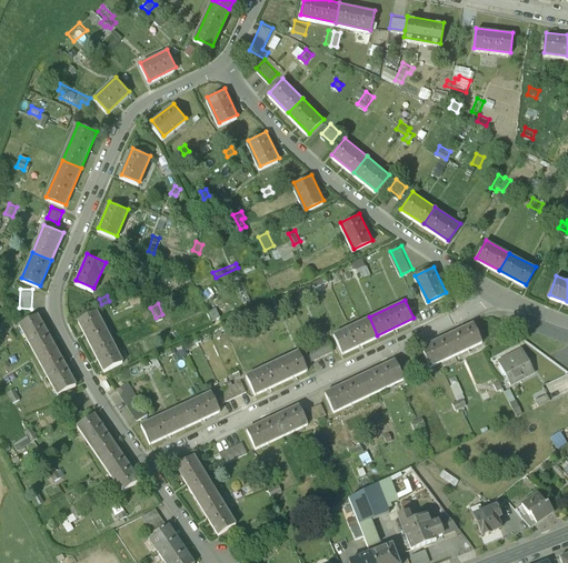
[(207,310),(212,321),(221,317),(216,305),(207,310)]
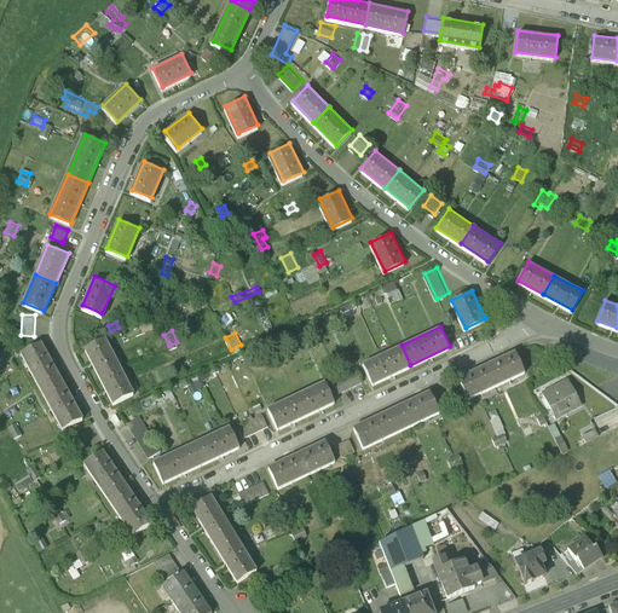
[(119,364),(105,336),(86,346),(99,374),(119,364)]
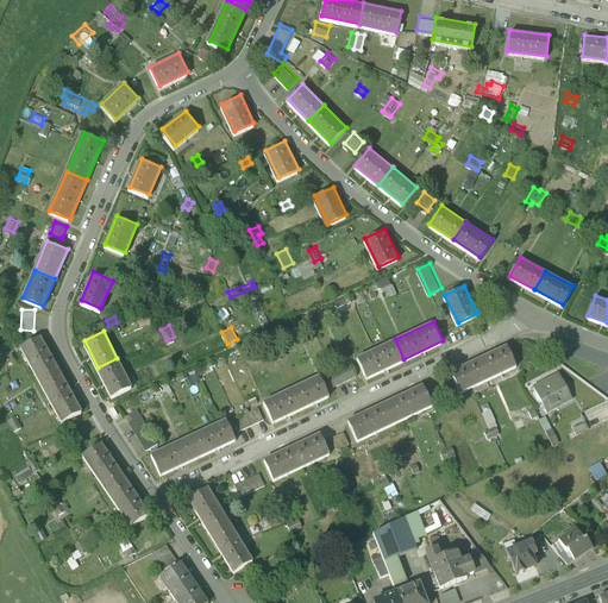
[(60,371),(39,334),(20,345),(42,382),(60,371)]
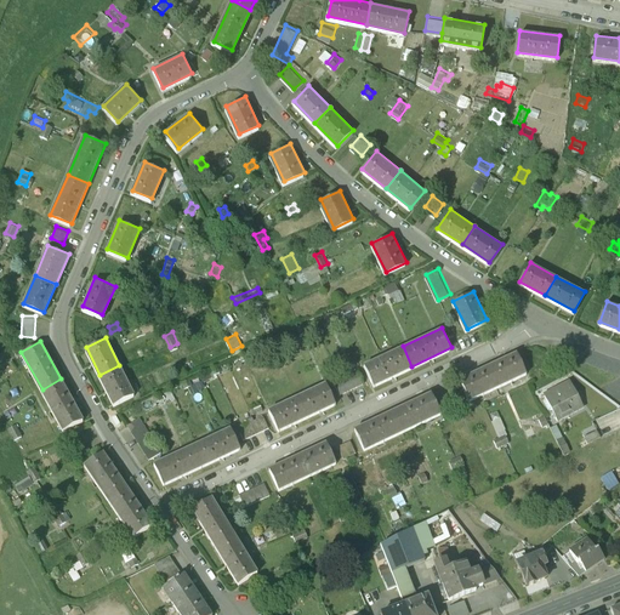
[(403,346),(365,364),(375,383),(411,366),(403,346)]
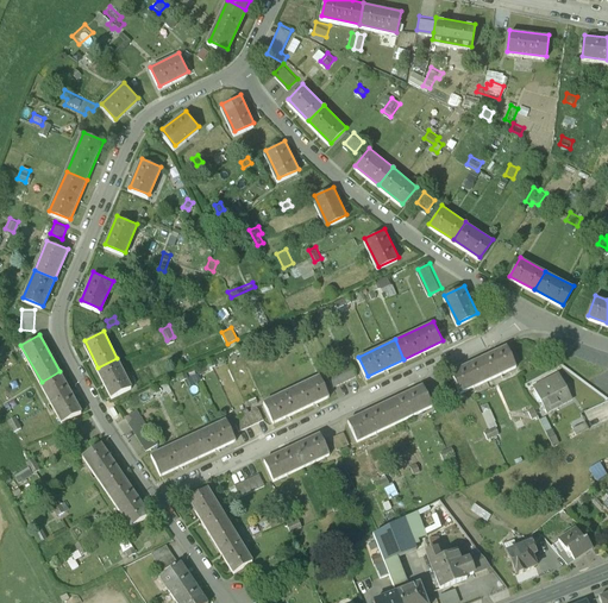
[(508,344),(480,357),(489,377),(518,363),(508,344)]
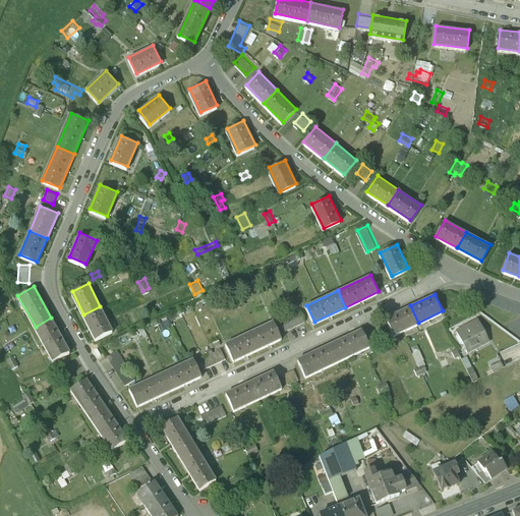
[(418,323),(410,305),(386,317),(394,334),(418,323)]
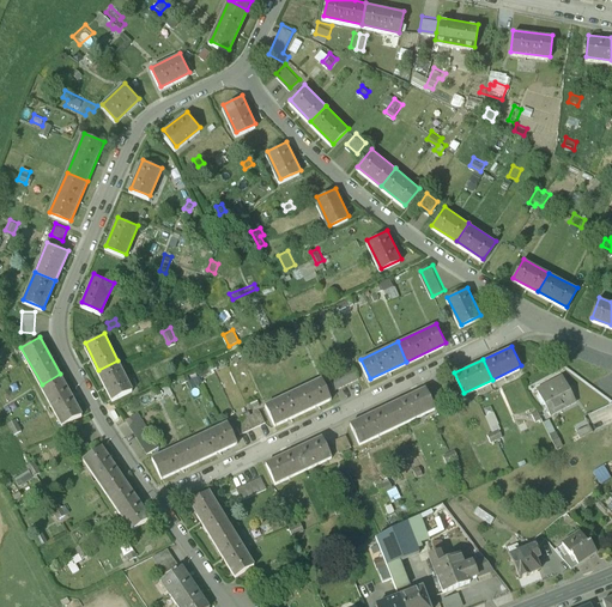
[(117,360),(98,370),(113,398),(132,388),(117,360)]
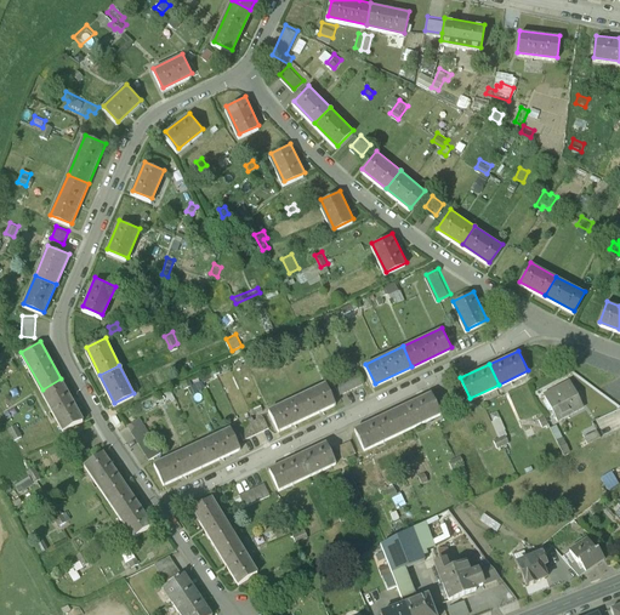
[(359,369),(335,381),(341,392),(365,381),(359,369)]
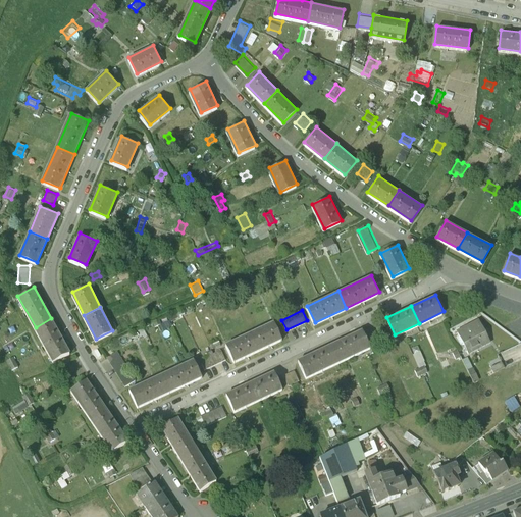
[(480,317),(458,329),(469,350),(491,338),(480,317)]
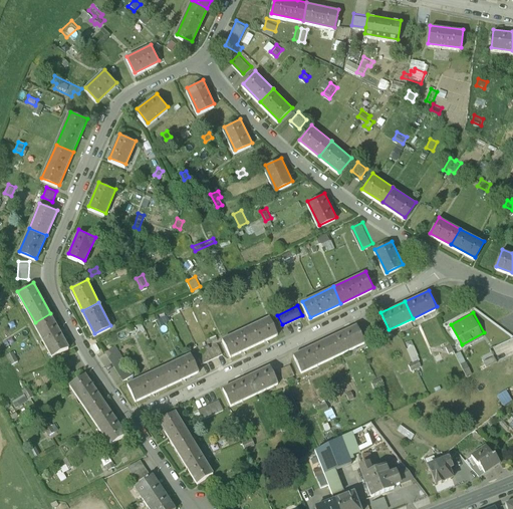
[(69,346),(50,313),(35,322),(52,354),(69,346)]
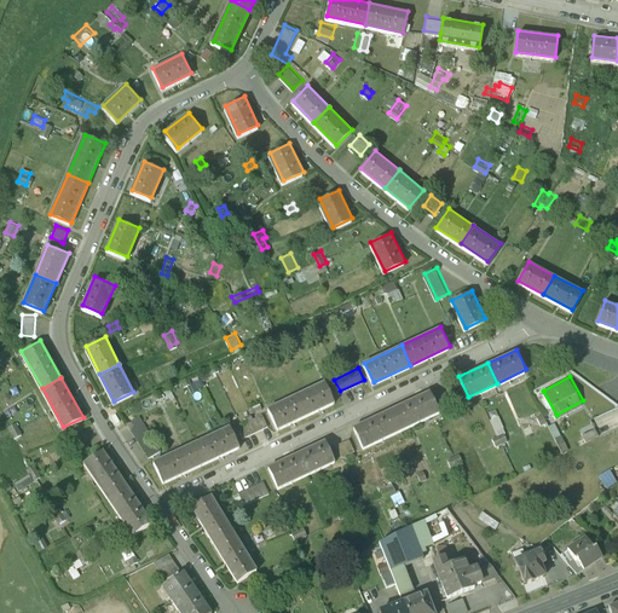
[(295,394),(305,415),(335,400),(327,381),(295,394)]
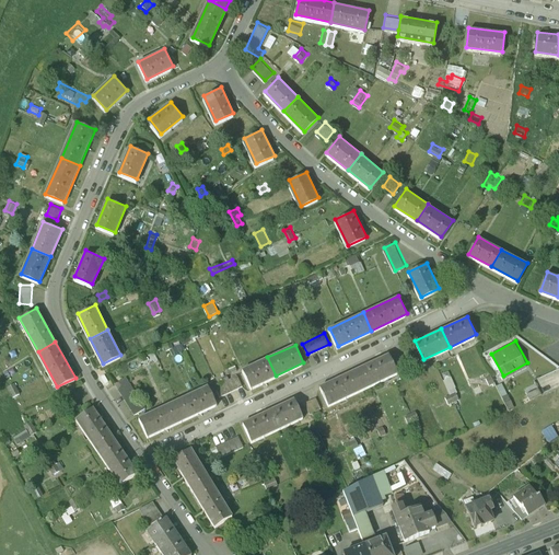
[(411,351),(400,357),(406,368),(417,362),(411,351)]
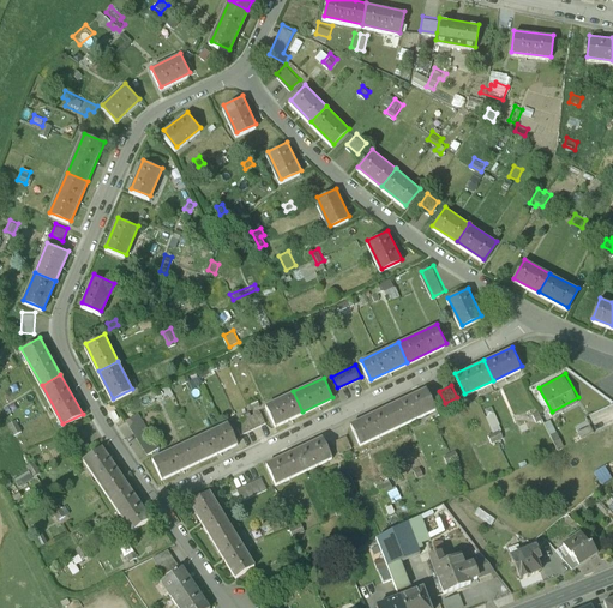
[(427,386),(388,404),(398,425),(437,407),(427,386)]
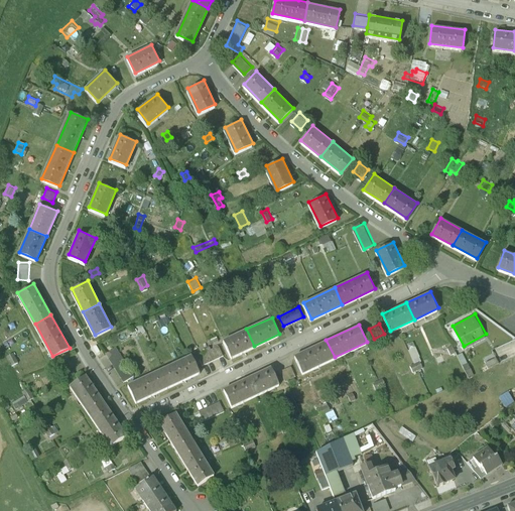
[(246,329),(224,340),(232,356),(254,346),(246,329)]
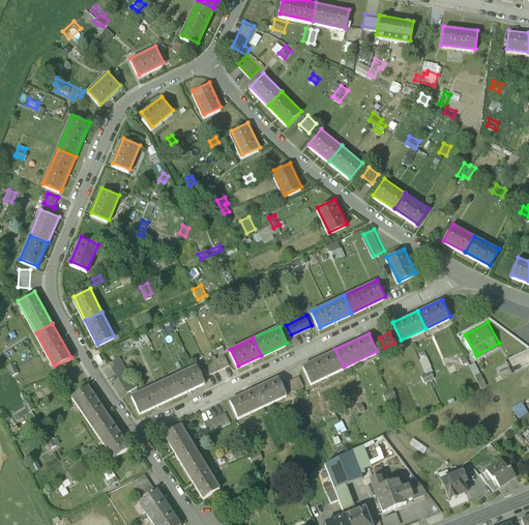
[(334,349),(303,365),(312,381),(344,367),(334,349)]
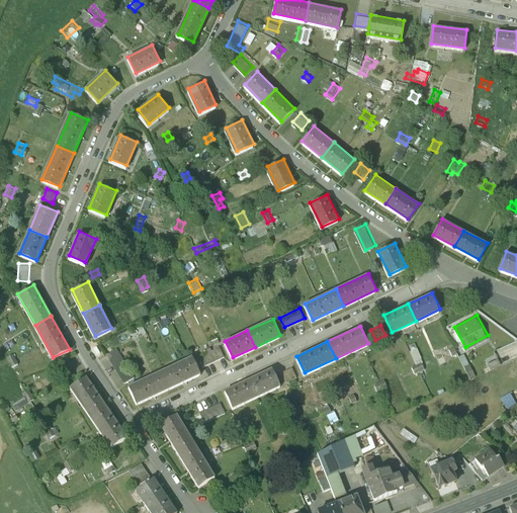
[(221,345),(199,354),(204,364),(225,355),(221,345)]
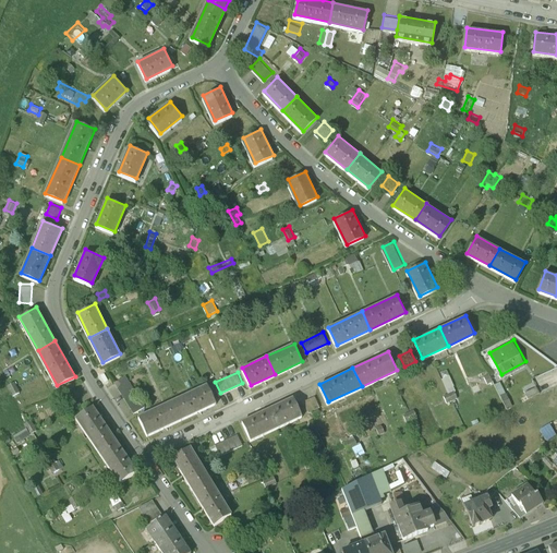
[(145,405),(125,374),(116,380),(135,411),(145,405)]
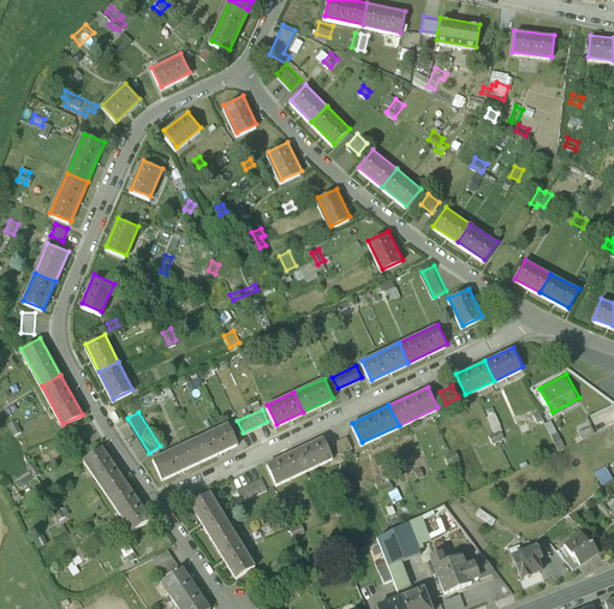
[(16,417),(7,421),(12,433),(21,428),(16,417)]
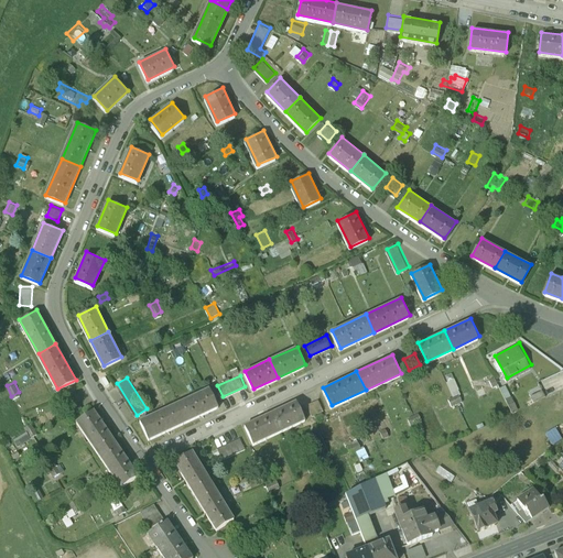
[(209,386),(176,403),(185,422),(218,405),(209,386)]
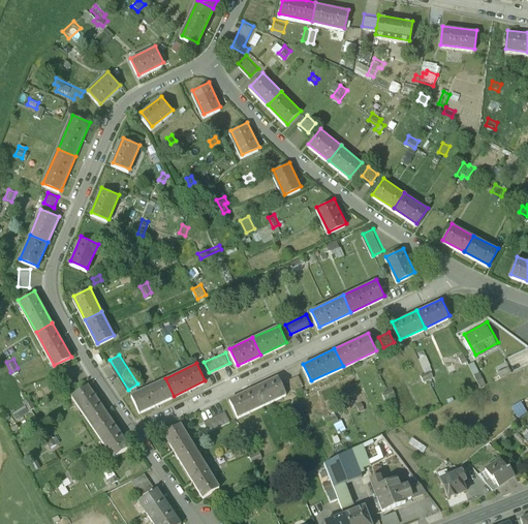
[(67,366),(58,372),(67,387),(76,380),(67,366)]
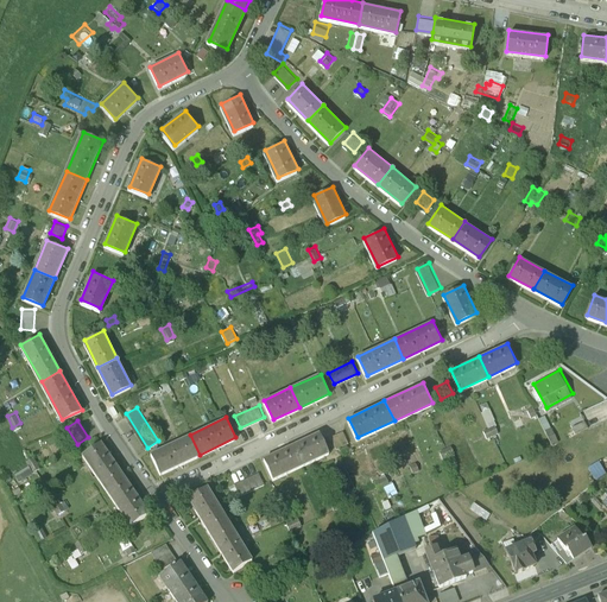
[(343,429),(332,435),(336,445),(349,441),(343,429)]
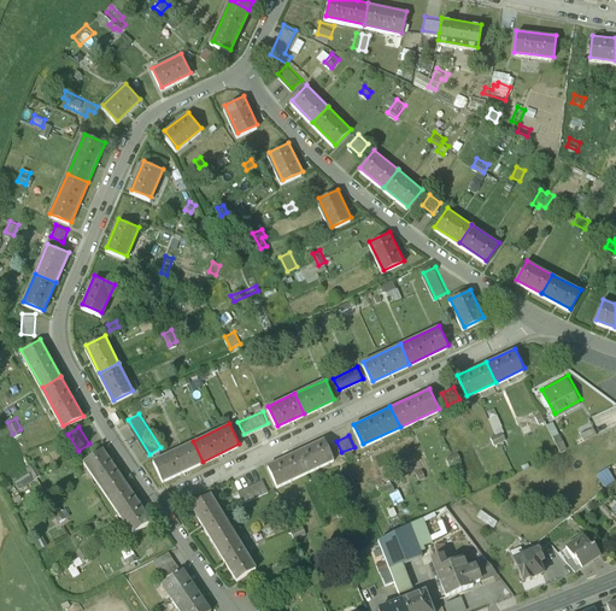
[(295,451),(305,471),(335,457),(324,438),(295,451)]
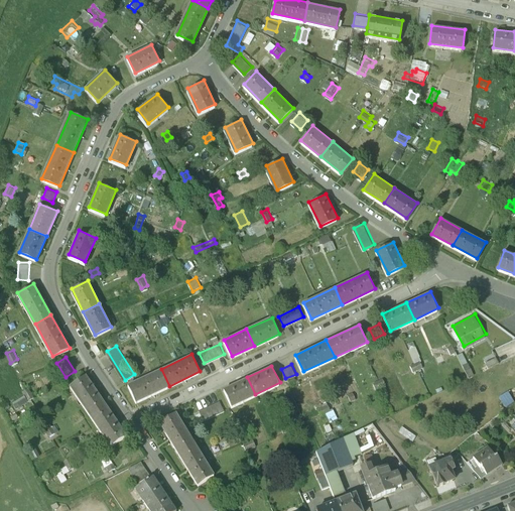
[(161,369),(129,384),(137,400),(169,386),(161,369)]
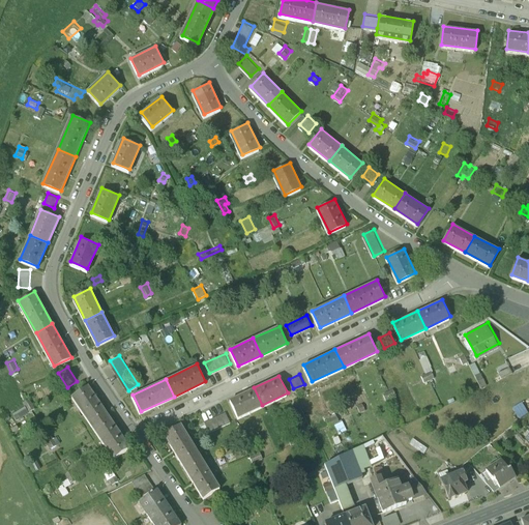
[(109,415),(87,383),(71,395),(92,425),(109,415)]
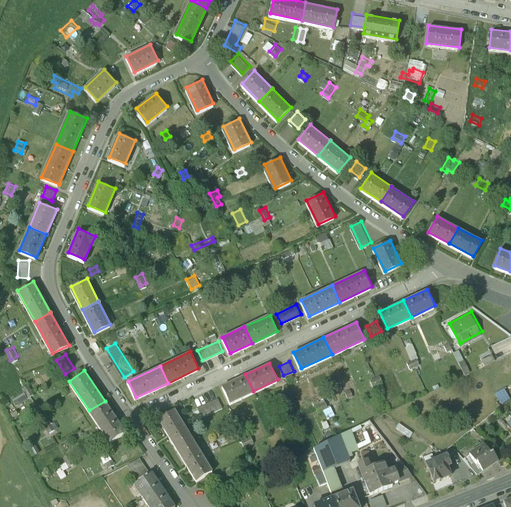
[(245,374),(222,385),(230,402),(253,391),(245,374)]
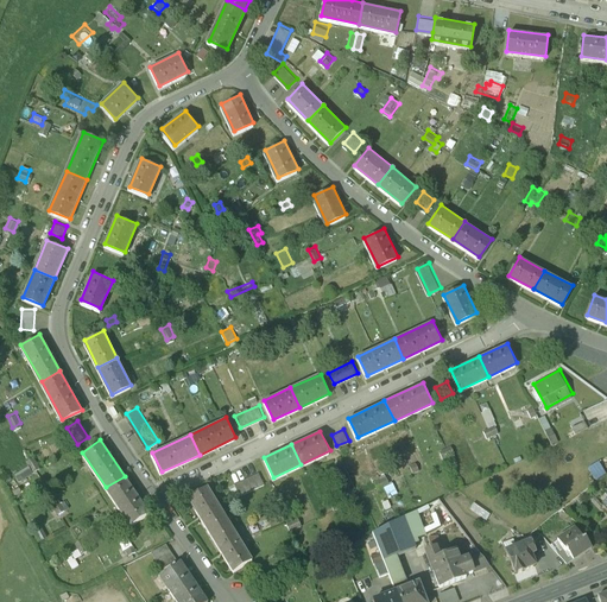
[(33,454),(25,458),(32,469),(39,463),(33,454)]
